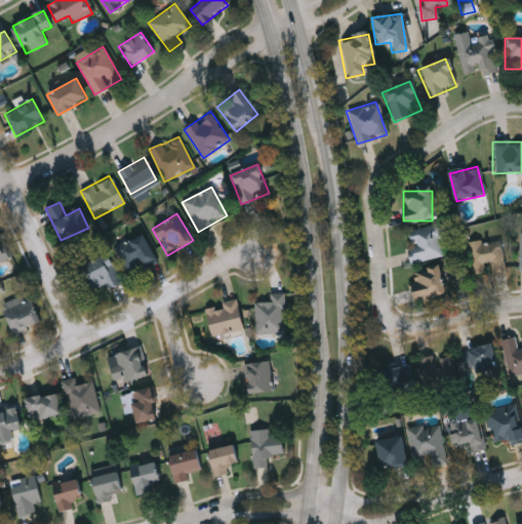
[(443,255),(409,263),(403,232),(437,225),(443,255)]
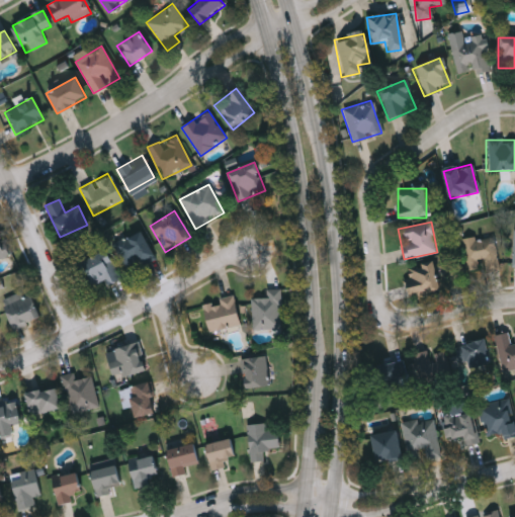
[(138,260),(125,267),(113,245),(140,231),(155,258),(141,265),(138,260)]
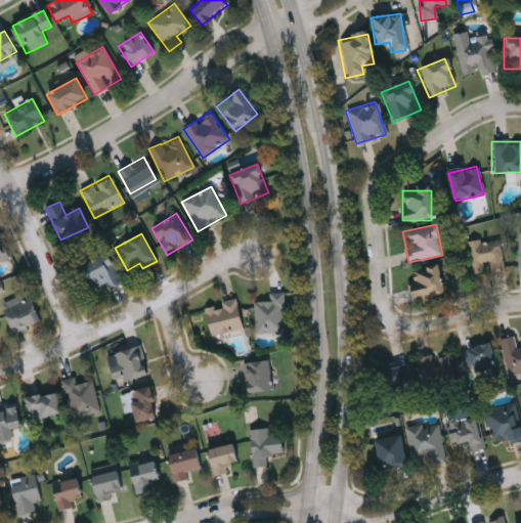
[(0,236),(1,236),(9,259),(0,262),(0,236)]
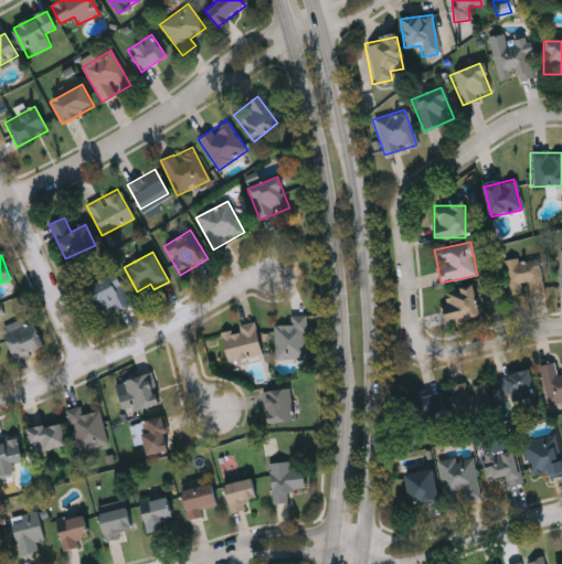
[(537,257),(542,295),(525,297),(525,294),(508,297),(504,262),(537,257)]
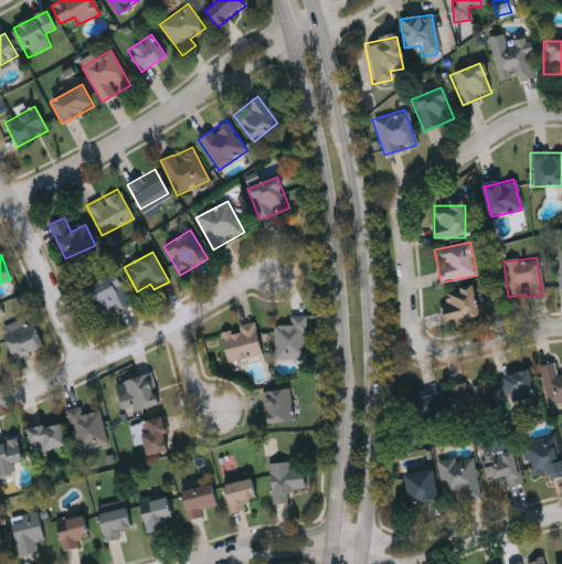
[(130,302),(104,318),(86,288),(113,273),(130,302)]
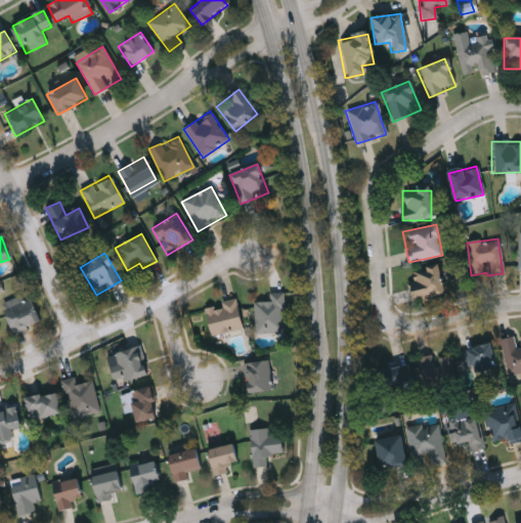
[(443,295),(411,300),(406,271),(438,266),(443,295)]
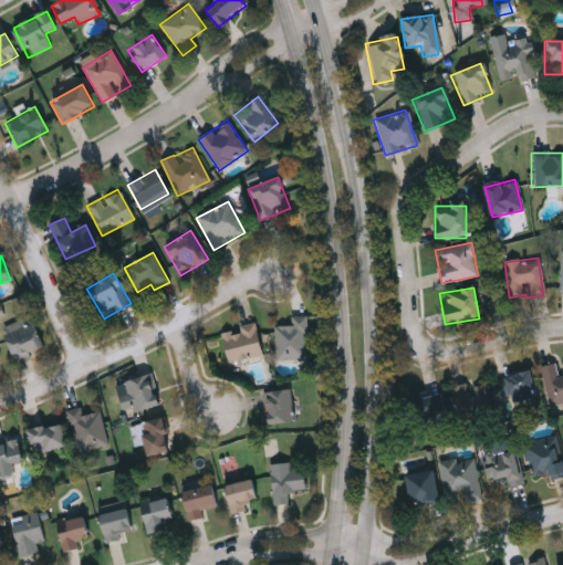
[(14,359),(1,328),(30,316),(43,347),(14,359)]
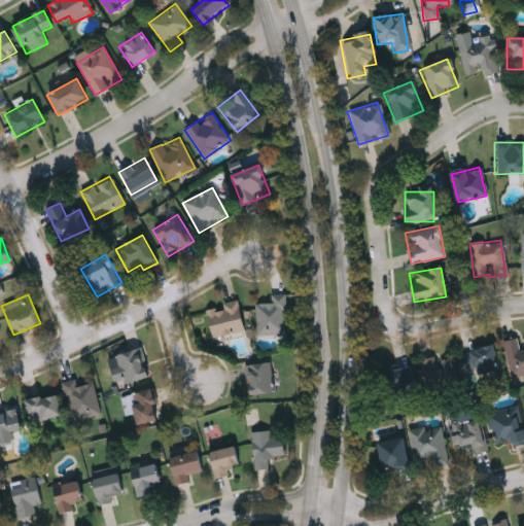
[(255,336),(255,304),(271,304),(271,294),(284,294),(284,336),(255,336)]
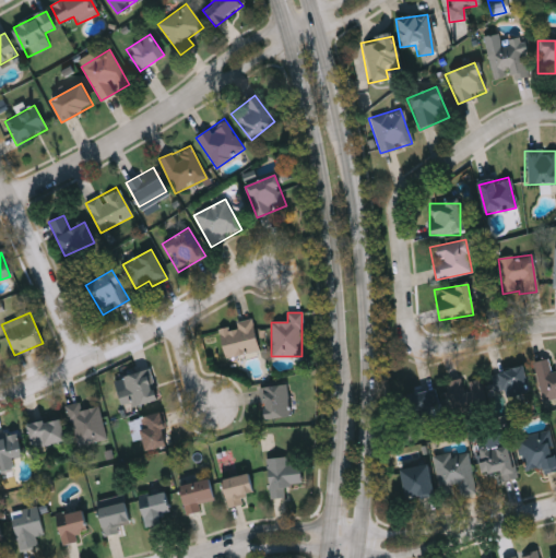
[(217,328),(251,320),(258,349),(225,358),(217,328)]
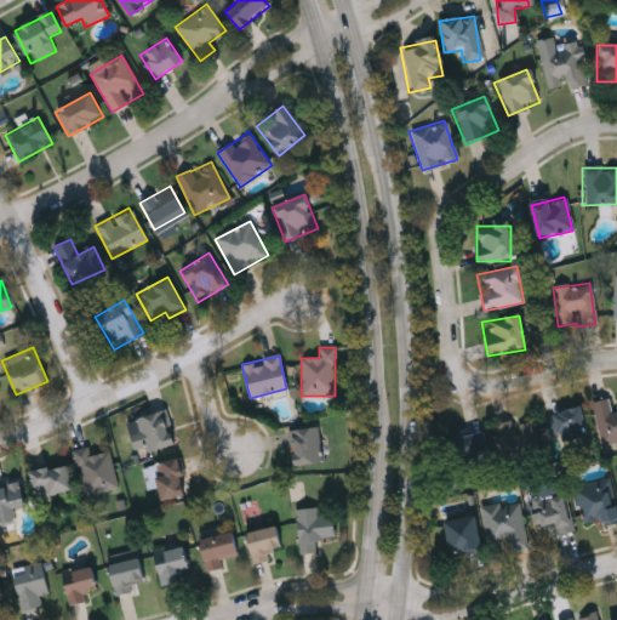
[(616,441),(601,445),(590,404),(609,399),(609,400),(616,398),(616,441)]
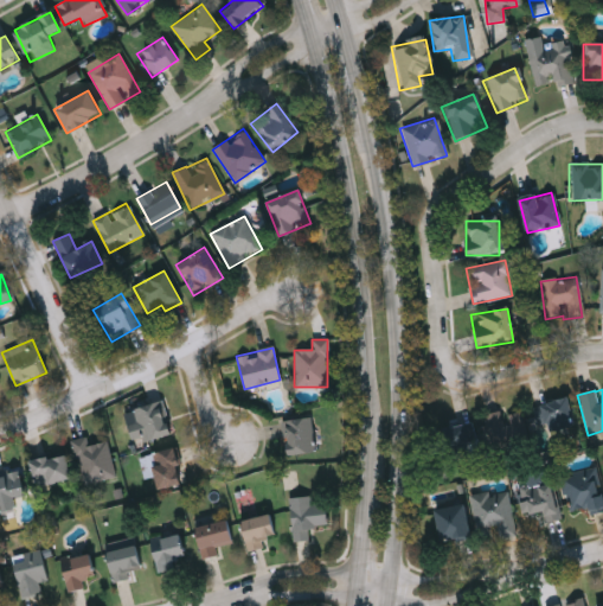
[(544,425),(536,426),(531,407),(565,399),(572,427),(546,433),(544,425)]
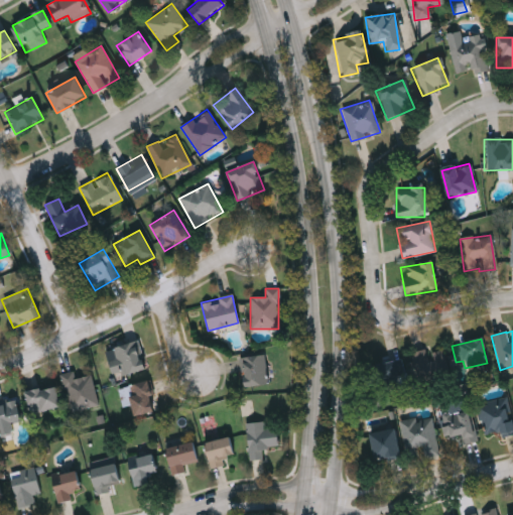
[(112,377),(107,348),(138,343),(143,372),(112,377)]
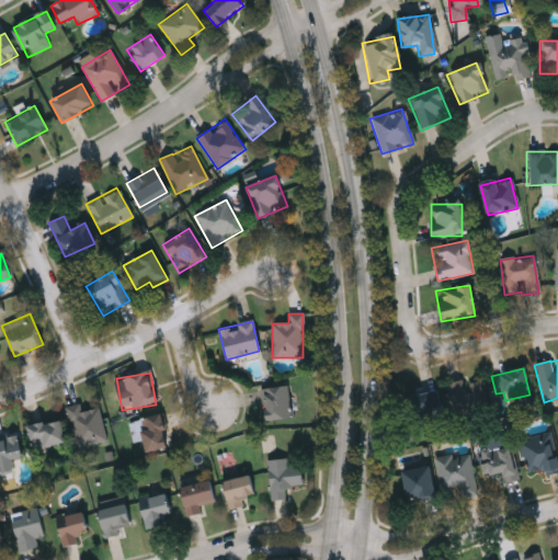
[(480,381),(486,409),(451,415),(444,385),(460,381),(462,385),(480,381)]
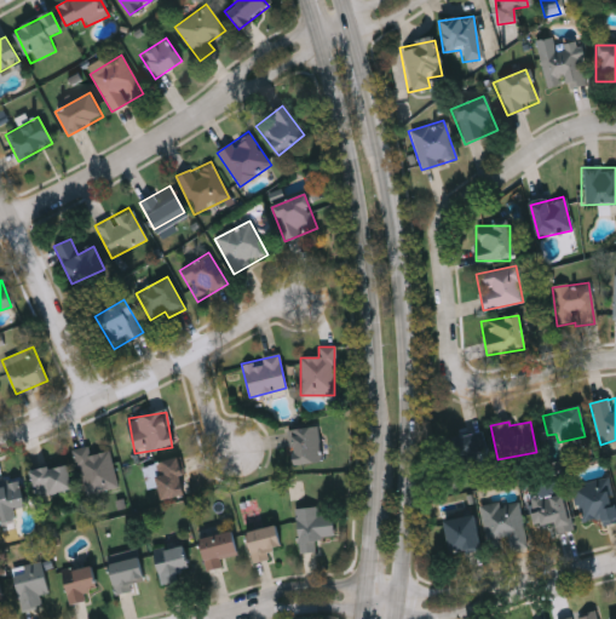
[(320,464),(293,465),(292,429),(318,428),(320,464)]
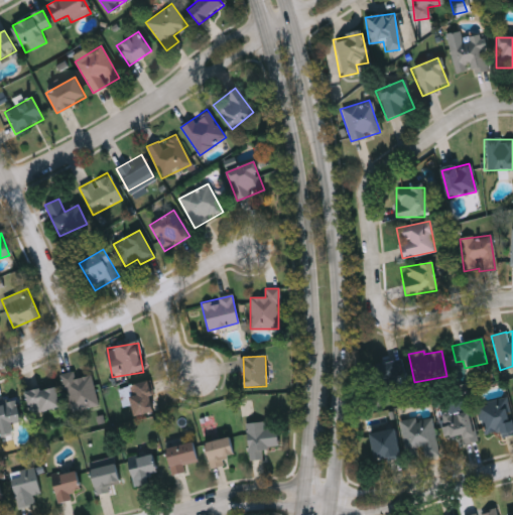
[(401,383),(372,388),(368,366),(397,361),(401,383)]
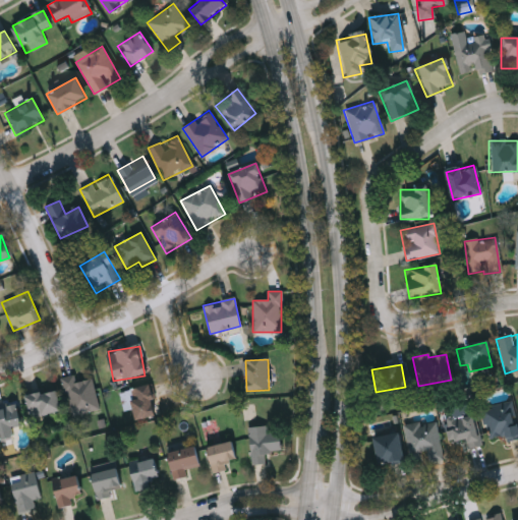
[(92,379),(98,409),(70,415),(62,378),(73,374),(75,382),(92,379)]
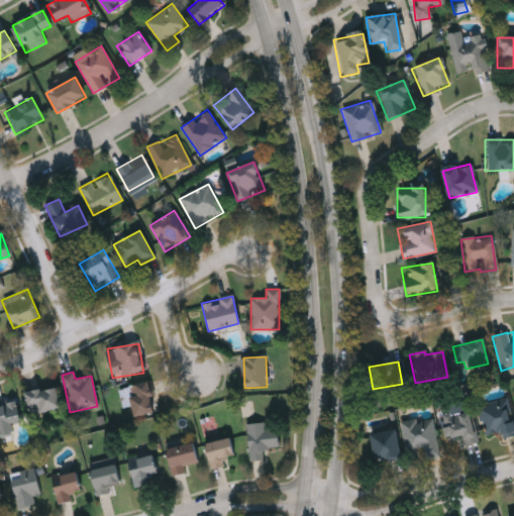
[(131,406),(122,407),(118,388),(149,382),(155,412),(133,416),(131,406)]
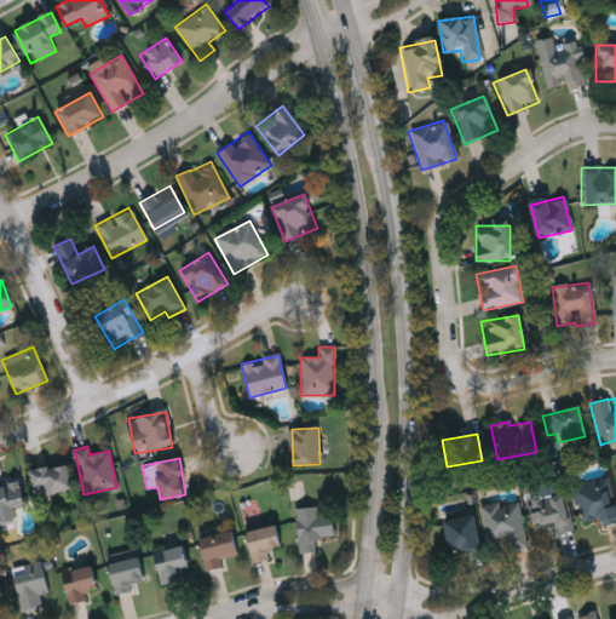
[(36,498),(29,473),(65,462),(73,488),(36,498)]
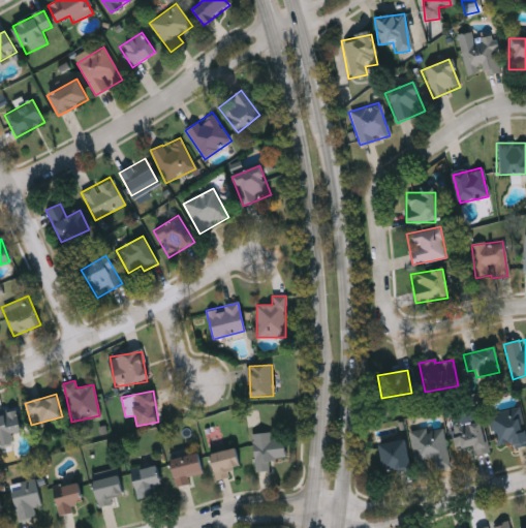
[(11,435),(13,442),(0,447),(0,412),(14,408),(23,431),(11,435)]
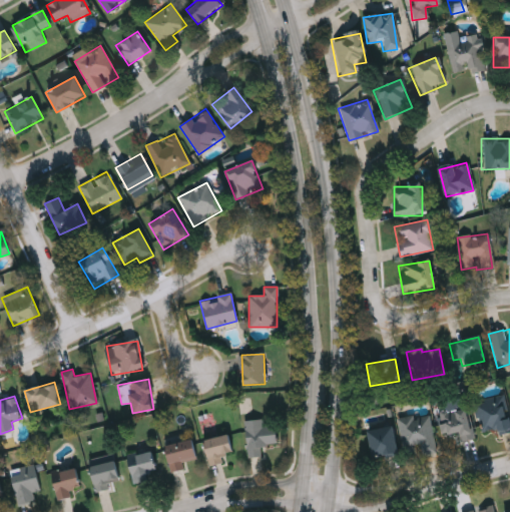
[(479,437),(473,401),(502,396),(509,432),(479,437)]
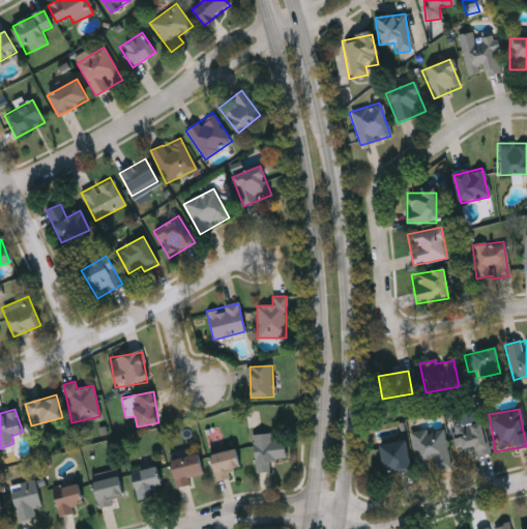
[(448,430),(478,421),(488,454),(475,458),(472,447),(456,451),(448,430)]
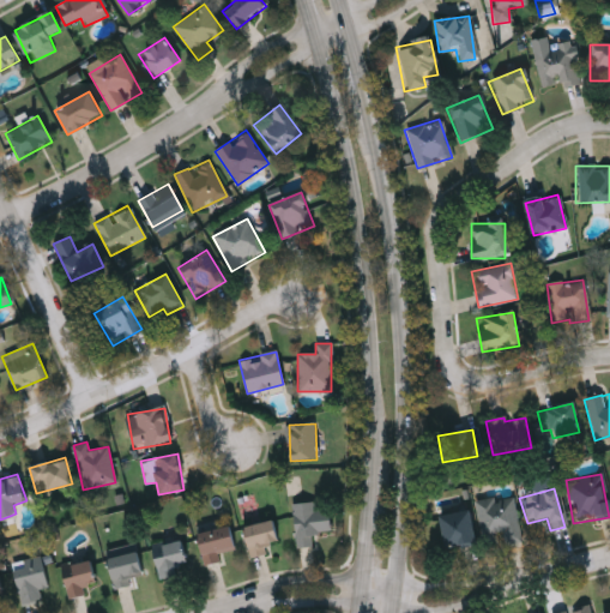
[(472,503),(509,494),(519,541),(502,545),(500,532),(478,535),(472,503)]
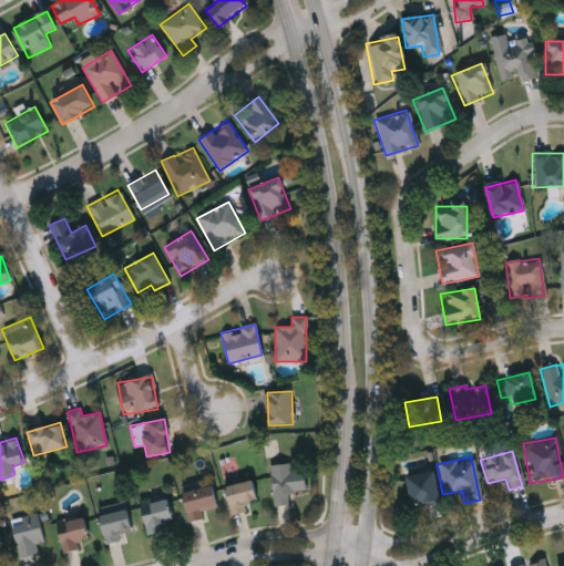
[(305,491),(287,492),(288,504),(273,505),(270,464),(290,463),(290,471),(304,470),(305,491)]
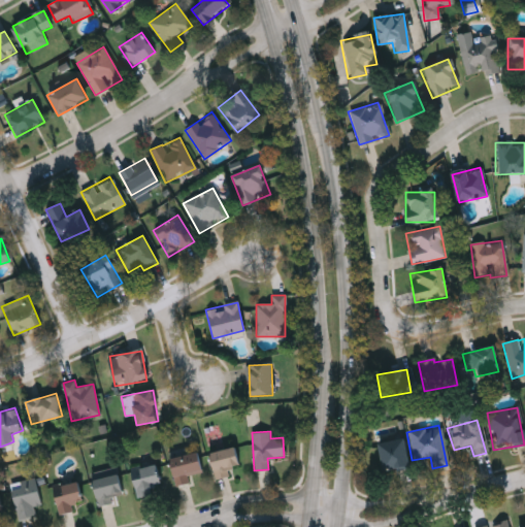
[(376,442),(402,437),(407,465),(381,470),(376,442)]
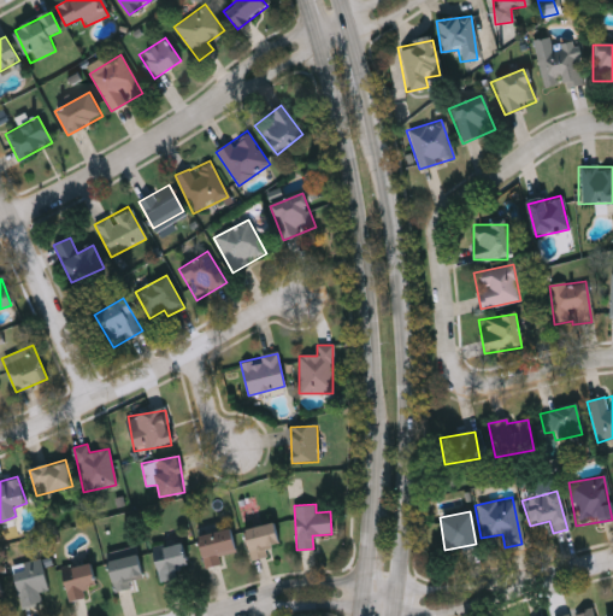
[(267,556),(251,559),(243,529),(275,521),(280,543),(265,546),(267,556)]
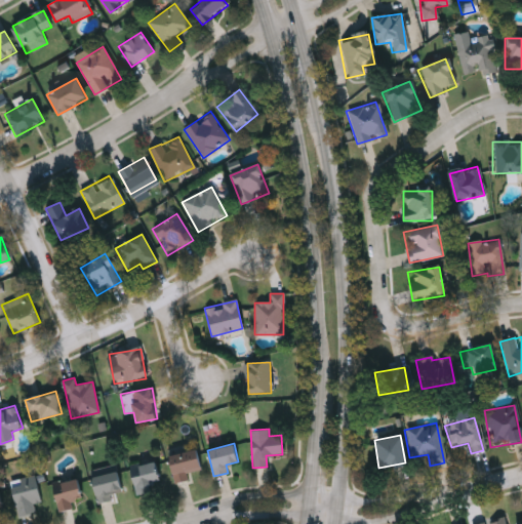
[(187,479),(174,482),(167,455),(196,448),(201,469),(185,473),(187,479)]
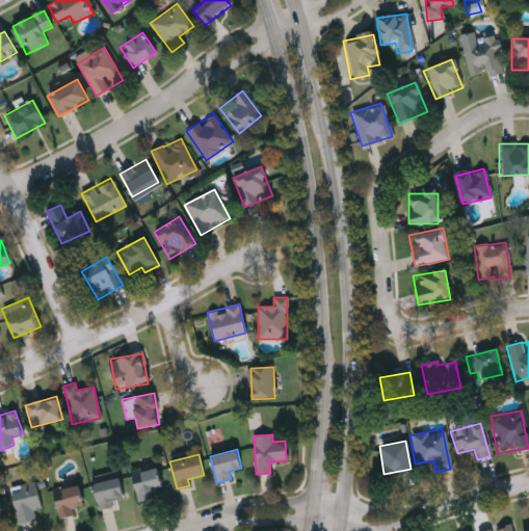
[(152,498),(137,501),(132,473),(158,467),(162,486),(151,488),(152,498)]
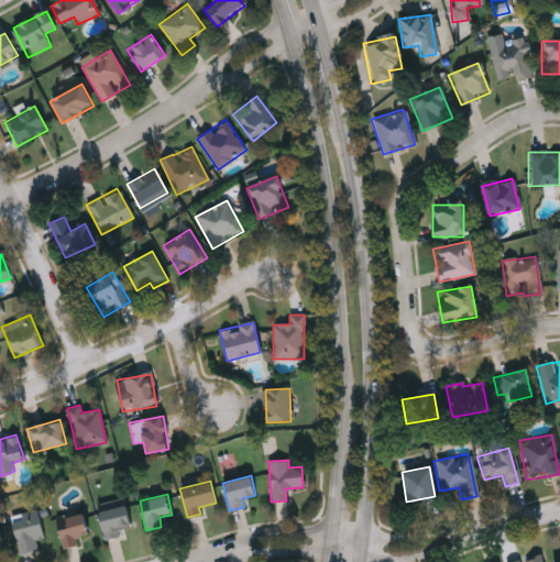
[(118,537),(106,540),(99,511),(125,505),(130,525),(116,528),(118,537)]
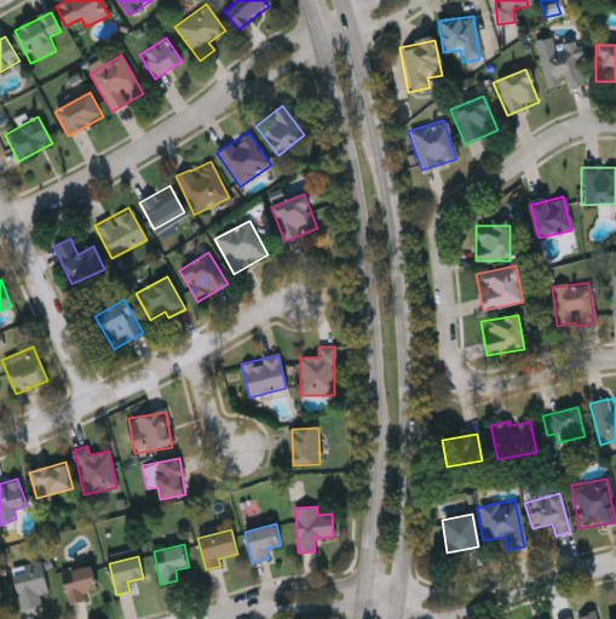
[(21,611),(11,567),(41,561),(47,592),(38,594),(40,607),(21,611)]
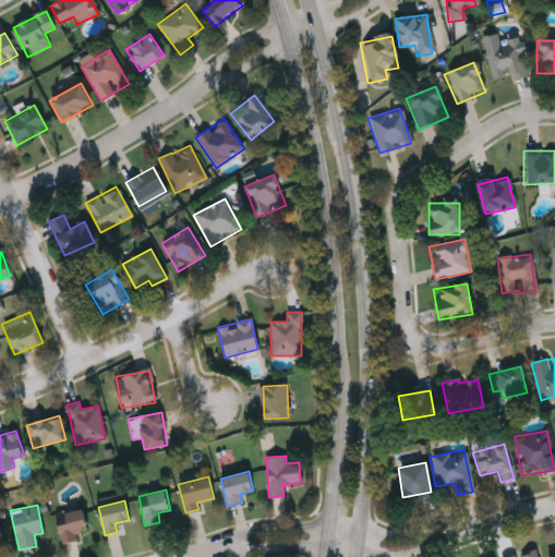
[(77,542),(60,543),(58,512),(84,511),(85,529),(76,530),(77,542)]
